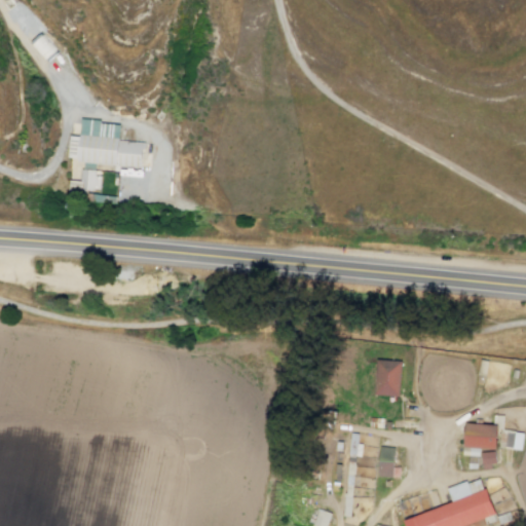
[(71,134),(149,139),(147,170),(78,165),(78,174),(68,173),(71,134)]
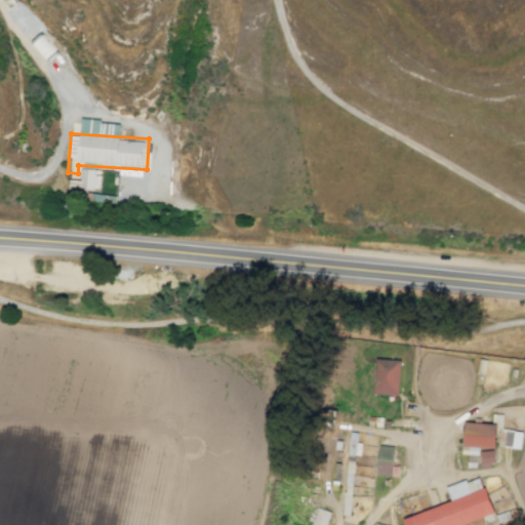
[(102,177),(96,176),(97,171),(81,170),(80,182),(69,180),(68,199),(87,200),(88,191),(101,192),(102,177)]
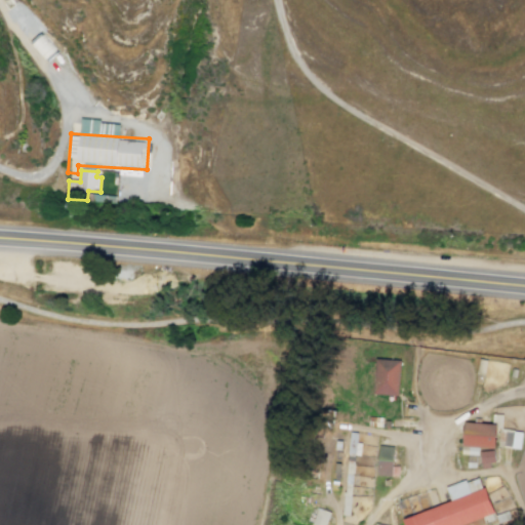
[(398,359),(373,358),(372,394),(397,395),(398,359)]
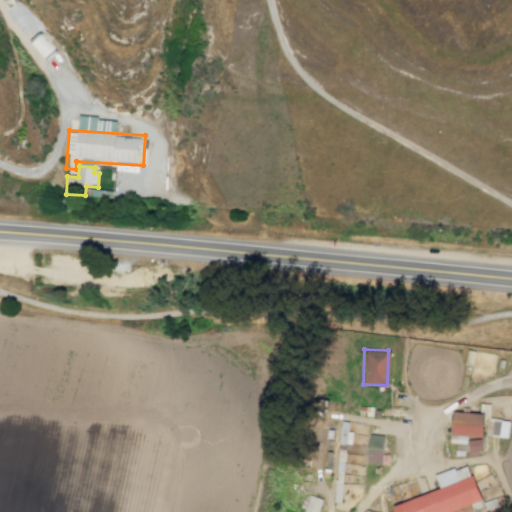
[(480,436),(483,413),(451,409),(448,432),(480,436)]
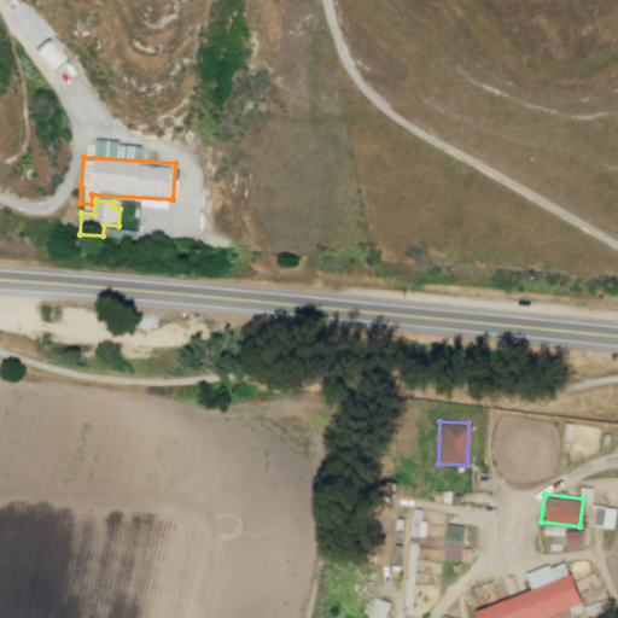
[(444,559),(462,560),(464,525),(445,524),(444,559)]
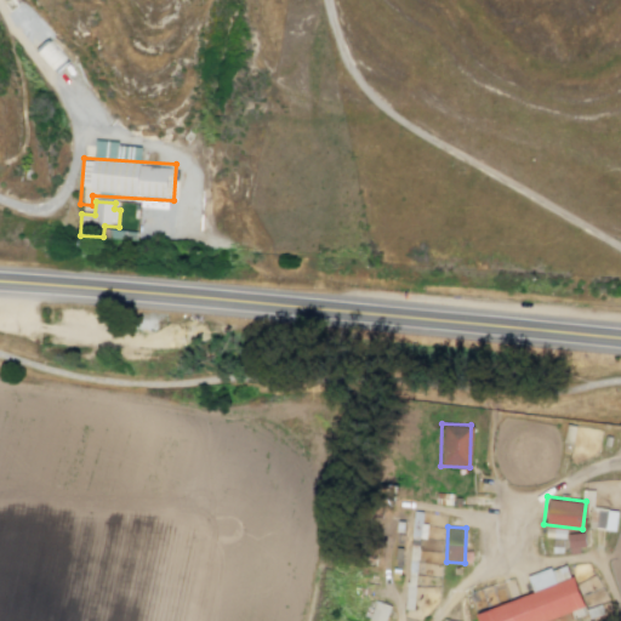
[(569,552),(586,551),(584,533),(568,534),(569,552)]
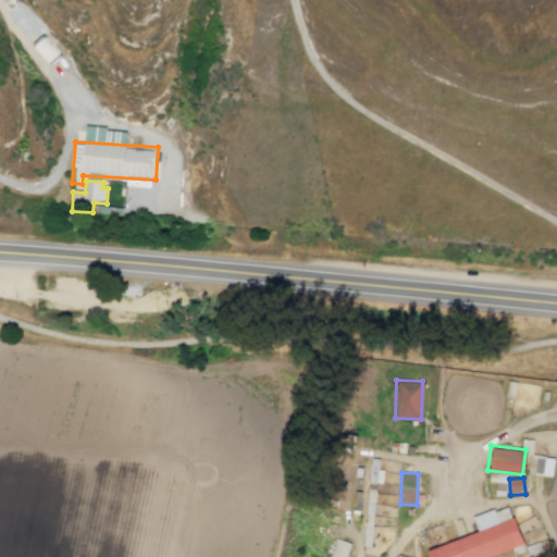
[(512,516),(523,544),(489,556),(426,556),(424,548),(512,516)]
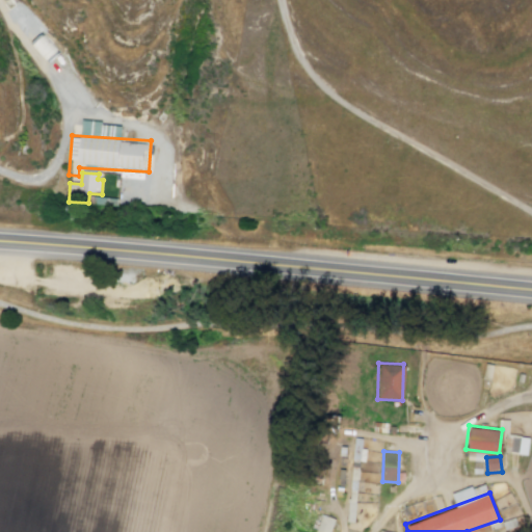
[(316,531),(317,531),(329,531),(335,519),(321,514),(316,531)]
